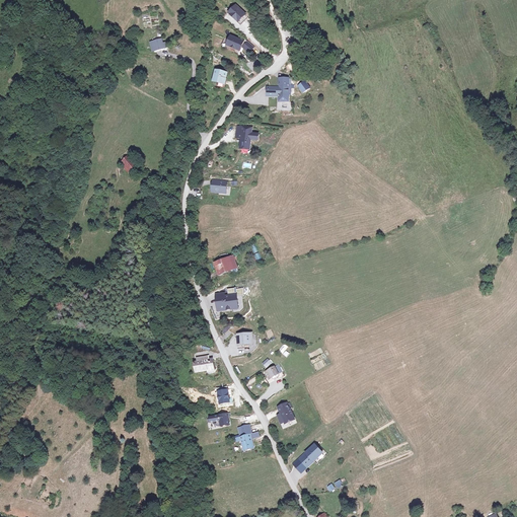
[(234,4),(228,11),(237,19),(244,11),(234,4)]
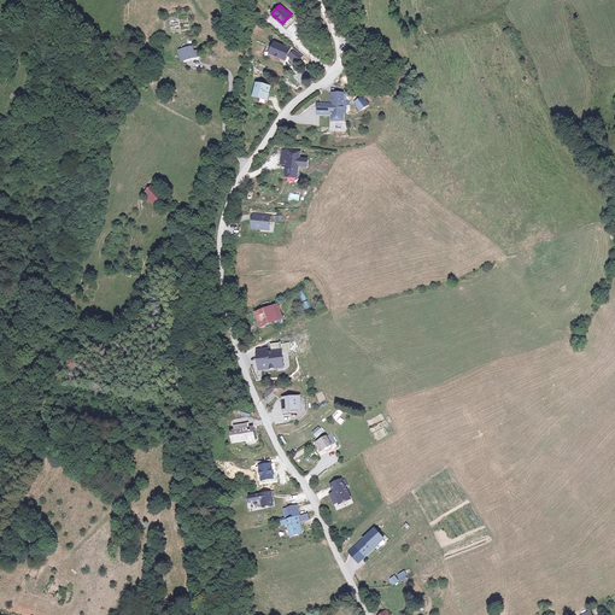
[(285,52),(287,53),(286,54),(293,60),(299,53),(292,47),(288,45),(286,47),(271,41),(267,52),(282,58),(285,52)]
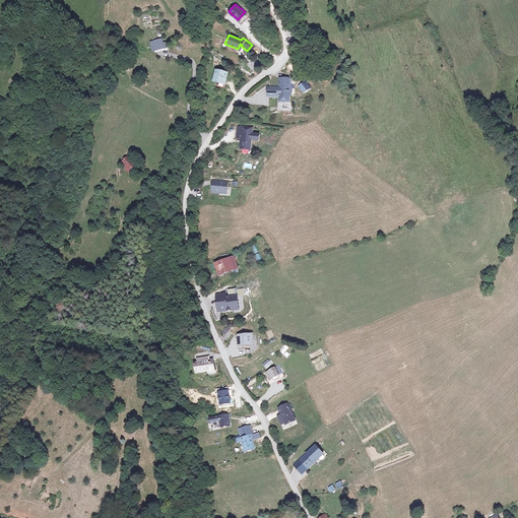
[(160,40),(149,42),(151,51),(163,48),(160,40)]
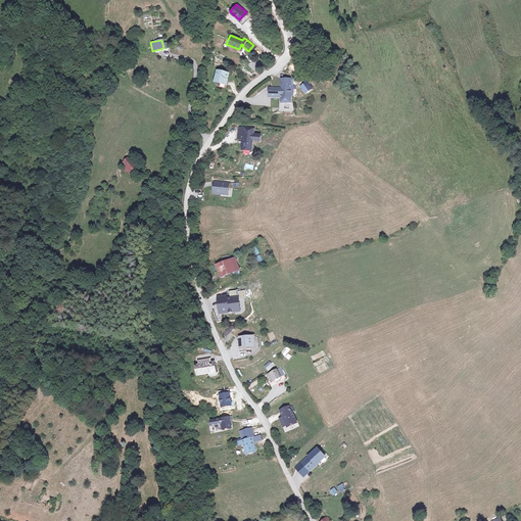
[(217,65),(214,77),(219,78),(224,79),(226,68),(217,65)]
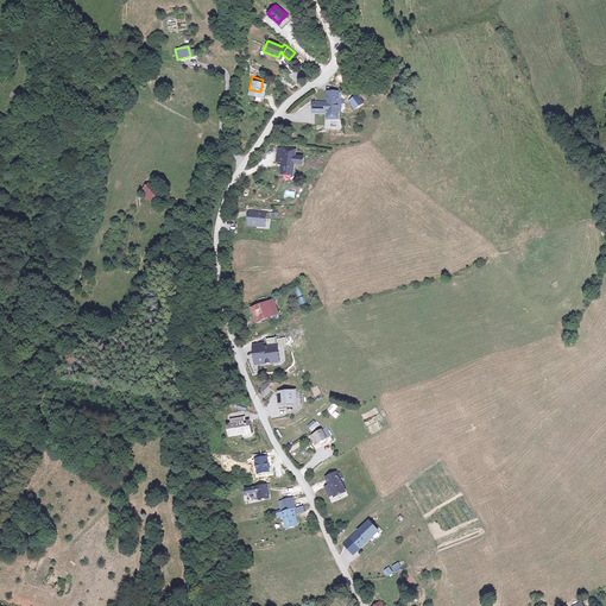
[(335,90),(323,90),(324,100),(311,100),(311,109),(323,109),(323,115),(336,115),(336,101),(340,101),(341,98),(336,96),(335,90)]
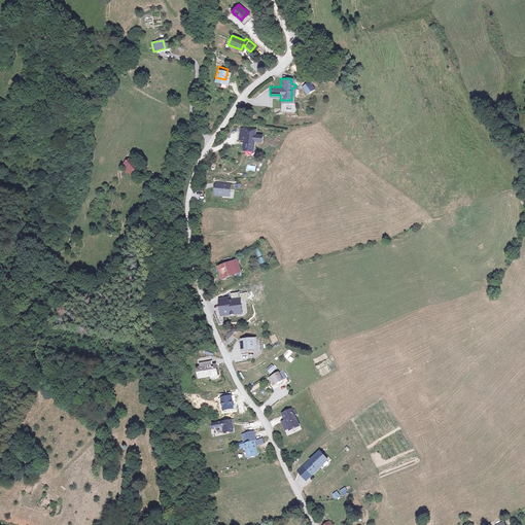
[(305,91),(312,85),(308,79),(301,86),(305,91)]
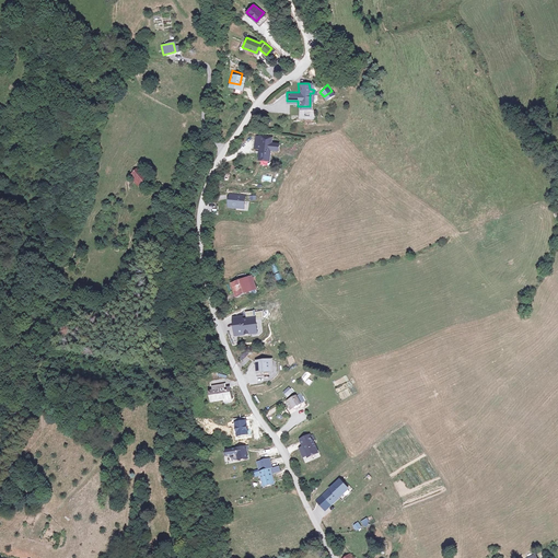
[(263,114),(259,119),(268,124),(271,118),(263,114)]
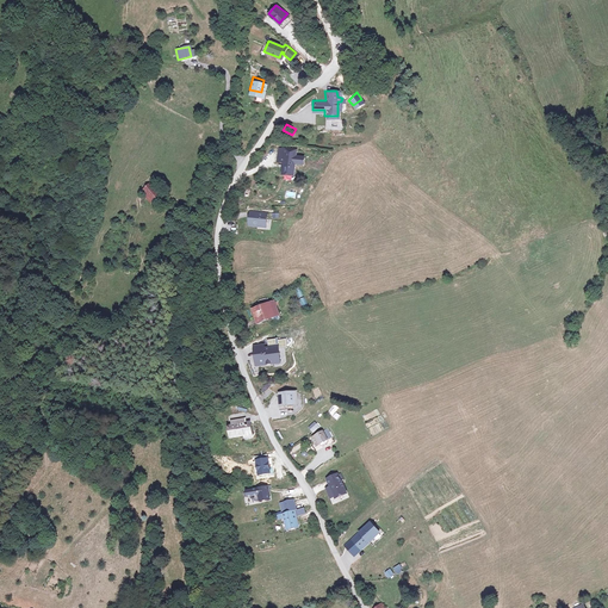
[(280,154),(280,157),(283,159),(283,169),(293,171),(295,160),(302,160),(303,154),(296,153),(296,147),(278,144),(277,154),(280,154)]
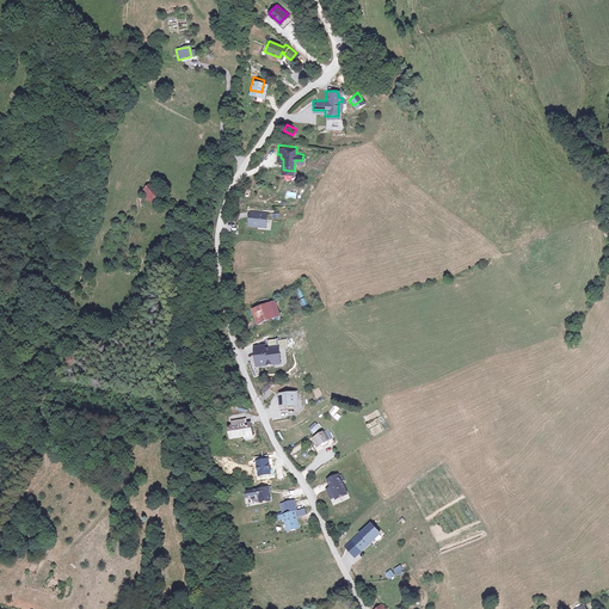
[(146,179),(141,185),(137,191),(152,201),(160,188),(146,179)]
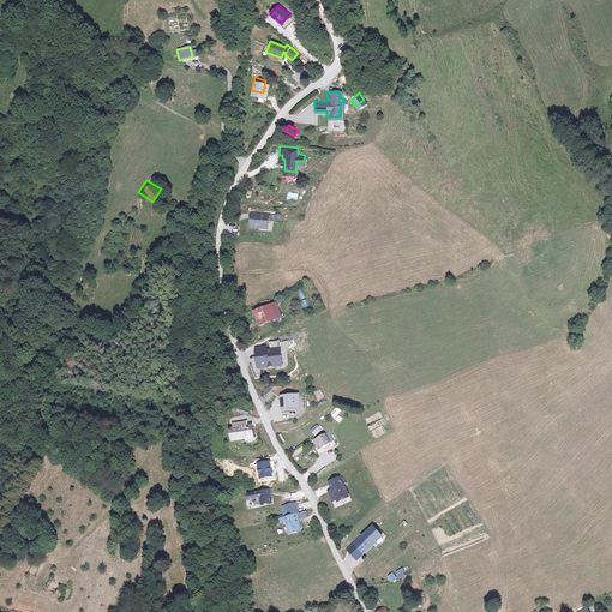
[(255,208),(253,213),(249,211),(247,221),(252,221),(265,223),(267,209),(255,208)]
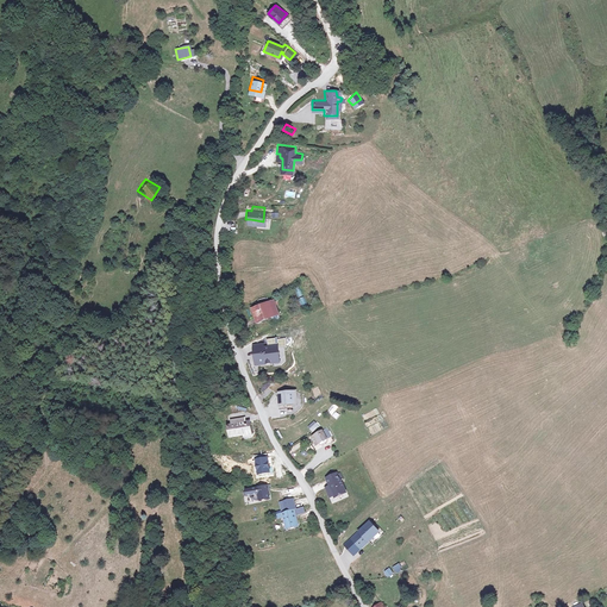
[(268,314),(274,312),(268,300),(249,307),(254,319),(268,314)]
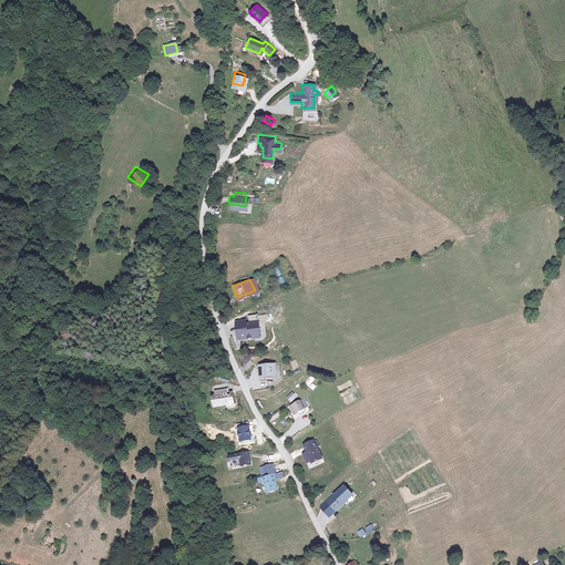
[(236,332),(239,332),(239,336),(253,335),(252,334),(259,332),(257,320),(250,320),(244,321),(244,318),(239,318),(240,321),(235,322),(236,332)]
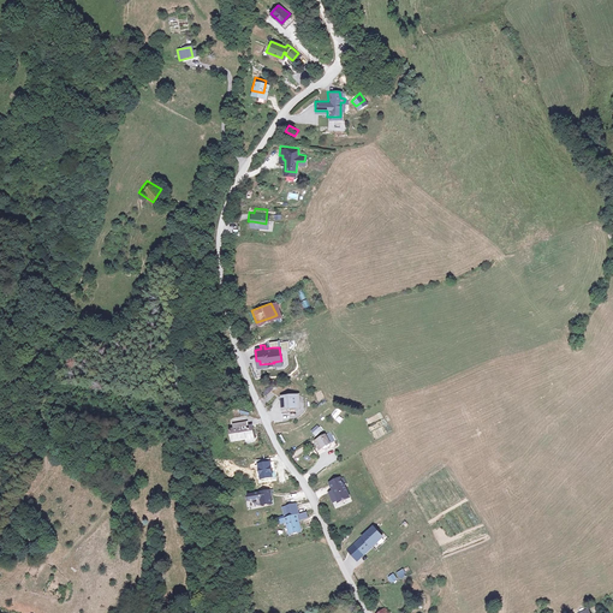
[(260,392),(263,396),(265,394),(271,388),(268,386),(263,387),(260,392)]
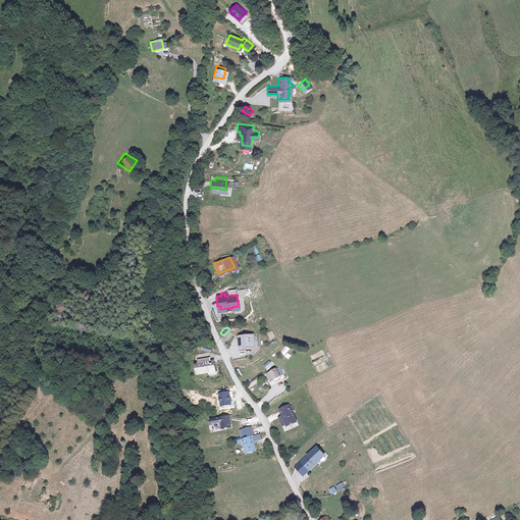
[(252,333),(239,333),(239,345),(243,345),(252,344),(252,333)]
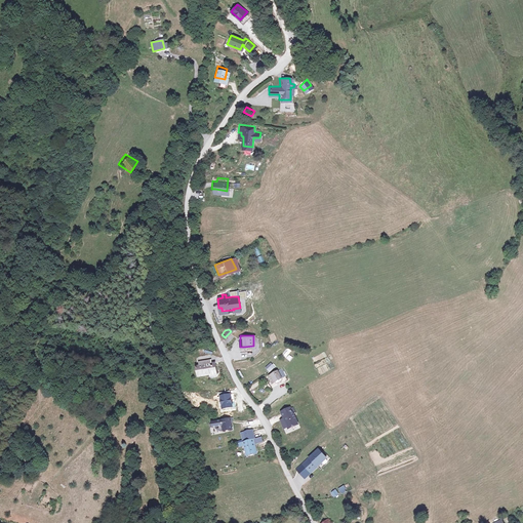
[(195,376),(208,374),(207,372),(215,371),(213,362),(210,362),(206,363),(206,359),(197,360),(197,364),(194,365),(195,376)]
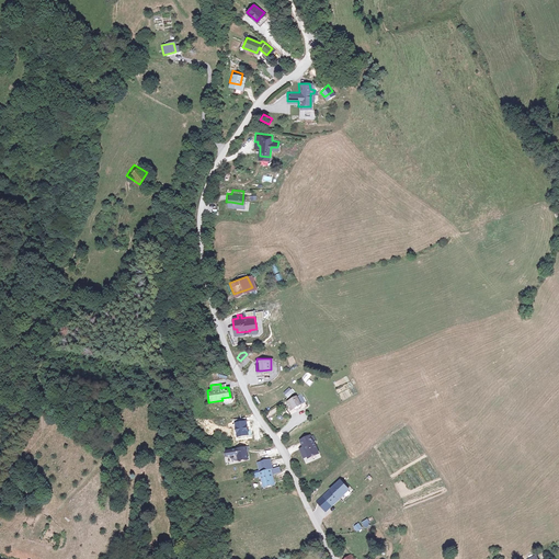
[(281,391),(285,396),(292,390),(286,385),(281,391)]
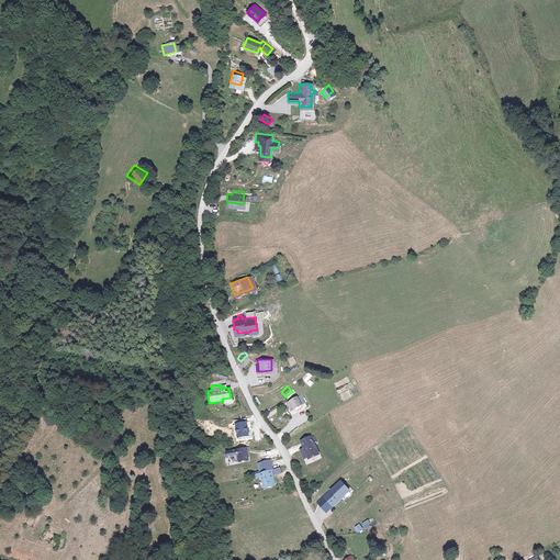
[(288,407),(292,405),(298,403),(302,401),(299,393),(284,400),(288,407)]
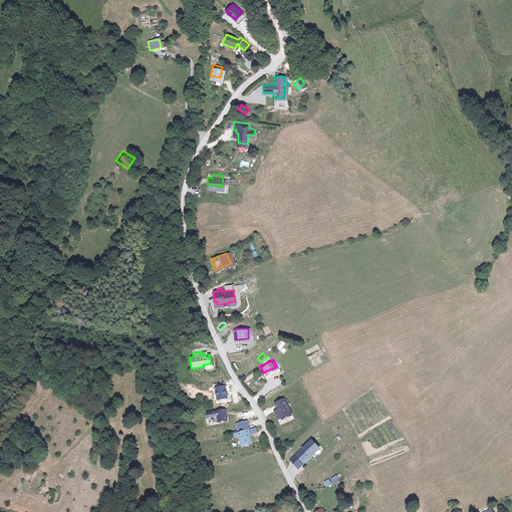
[(280,418),(280,419),(289,414),(285,406),(284,405),(287,404),(284,399),(282,400),(281,400),(273,404),(276,410),(277,412),(274,413),(276,419),(280,418)]
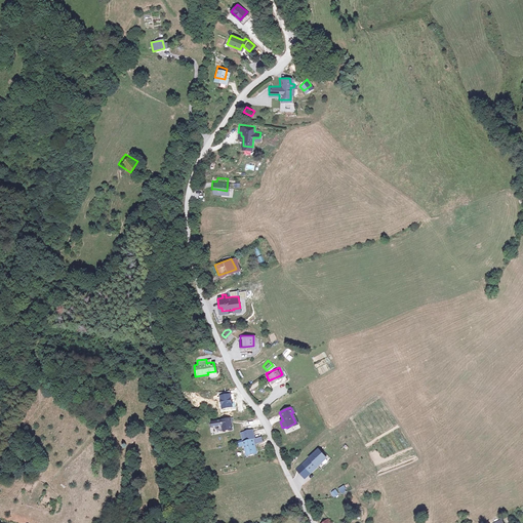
[(234,415),(211,418),(212,426),(215,426),(218,428),(224,428),(224,430),(233,428),(232,418),(234,418),(234,415)]
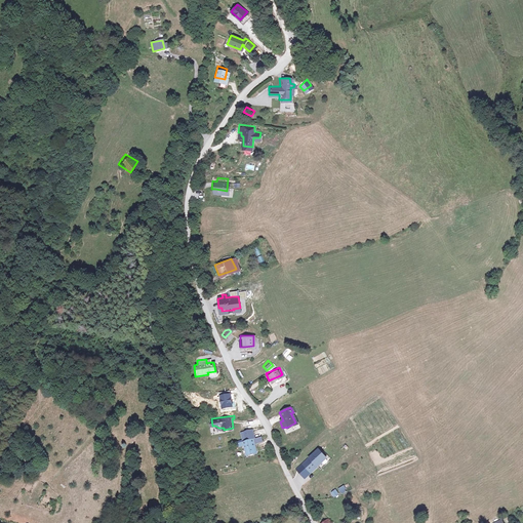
[(250,429),(241,431),(244,440),(252,438),(250,429)]
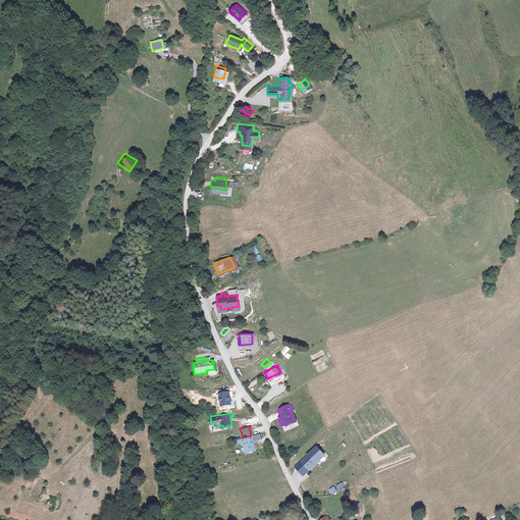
[(243,452),(253,450),(250,439),(258,437),(257,433),(251,435),(243,437),(240,438),(241,442),(243,452)]
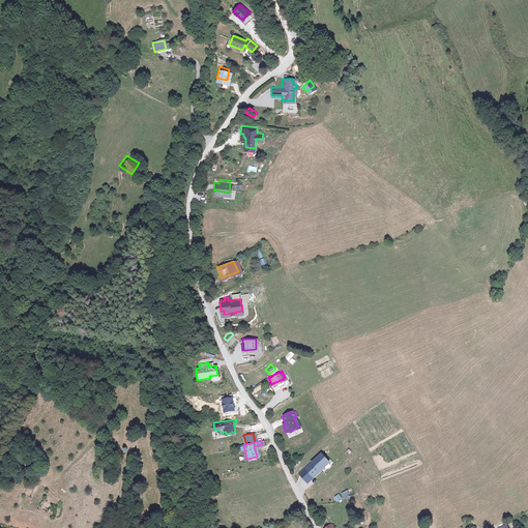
[(311,473),(317,467),(319,469),(328,462),(321,452),(304,467),(311,473)]
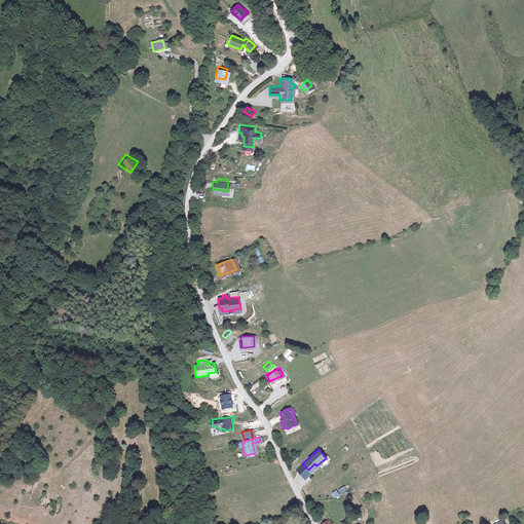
[(334,488),(329,491),(332,496),(337,493),(334,488)]
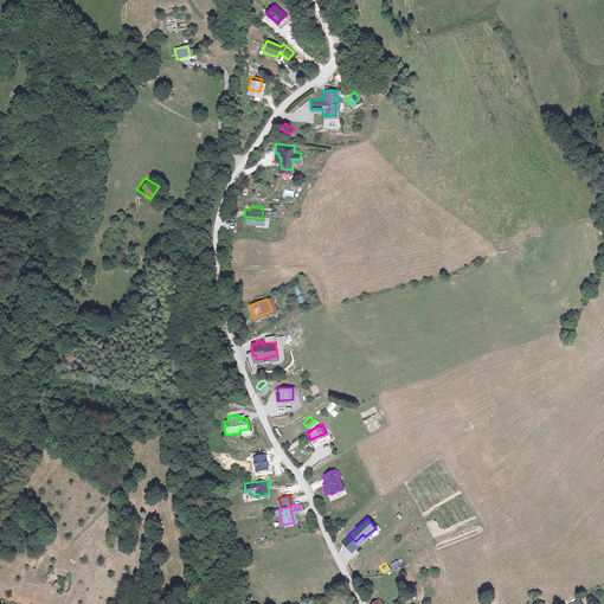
[(374,592),(365,598),(368,603),(380,603),(381,603),(374,592)]
